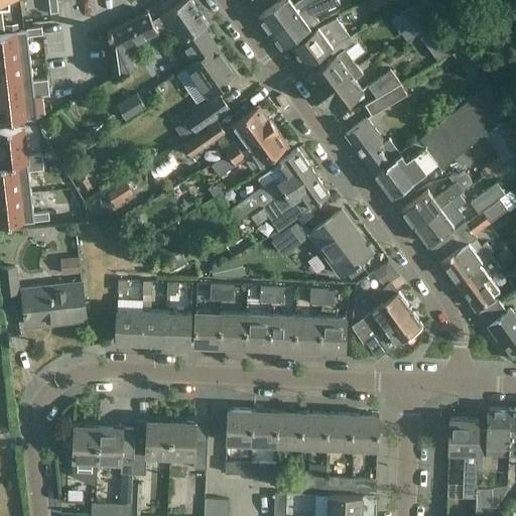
[(0,0),(0,9),(10,8),(8,0),(0,0)]
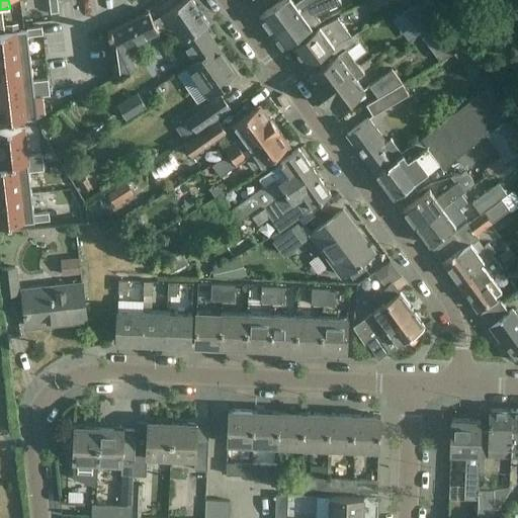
[(57,0),(49,0),(51,12),(59,11),(57,0)]
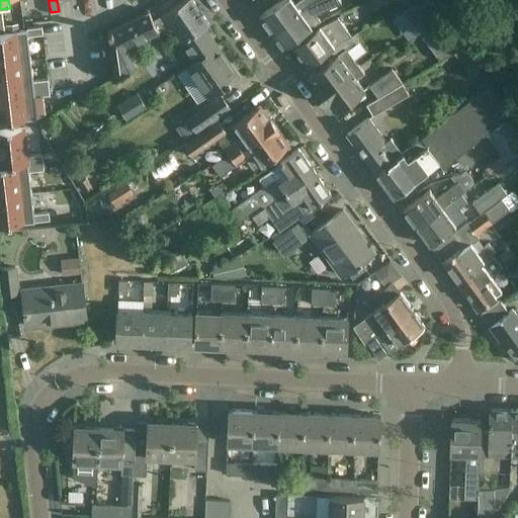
[(185,0),(164,15),(164,16),(154,21),(149,10),(108,30),(114,79),(137,66),(127,47),(159,31),(171,25),(193,59),(217,44),(204,26),(209,24),(192,0),(185,0)]
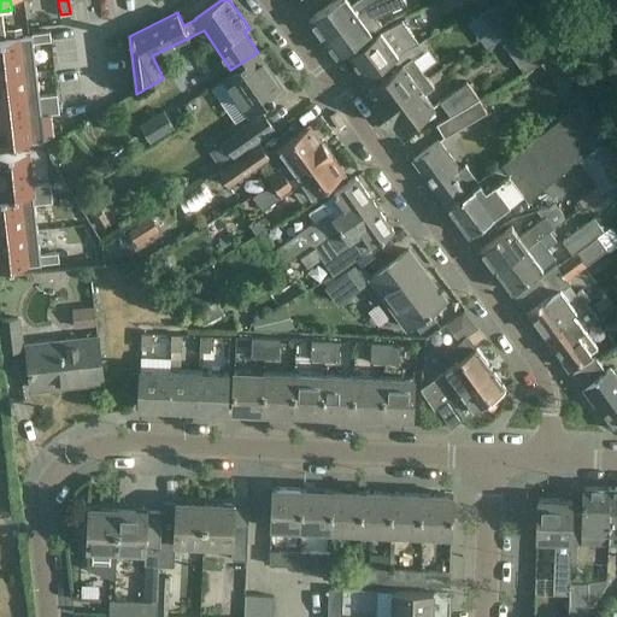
[(380,0),(357,0),(351,5),(347,0),(336,0),(310,21),(323,39),(372,4),(380,0)]
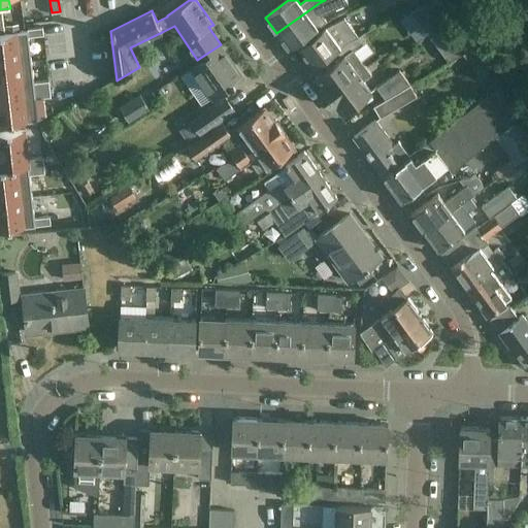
[(348,2),(345,0),(325,0),(319,3),(276,33),(289,48),(326,21),(321,13),(348,2)]
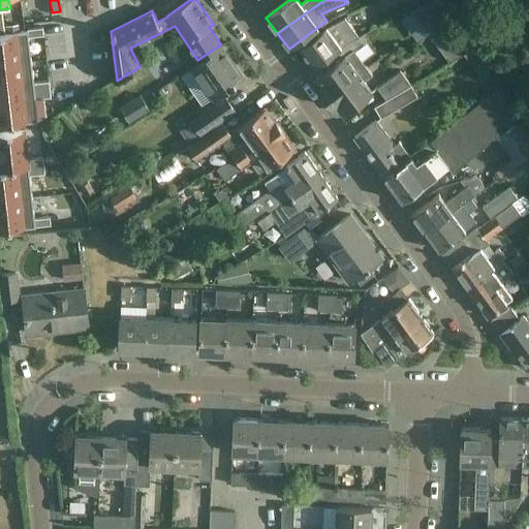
[(441,0),(435,0),(425,5),(412,11),(429,35),(453,18),(441,0)]
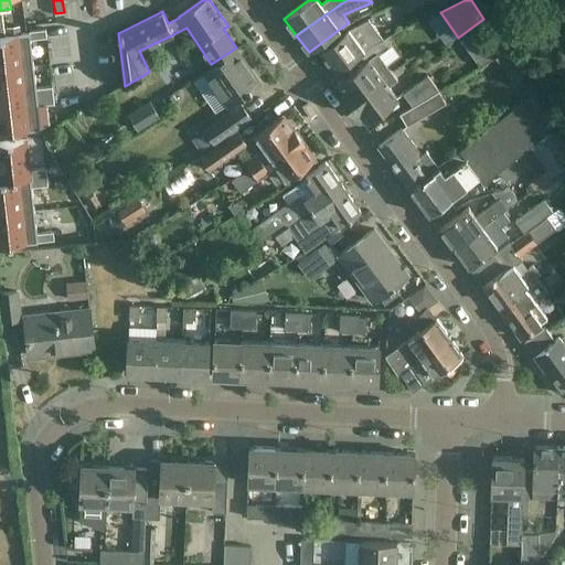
[(349,29),(337,38),(319,51),(336,72),(373,44),(383,39),(368,18),(349,29)]
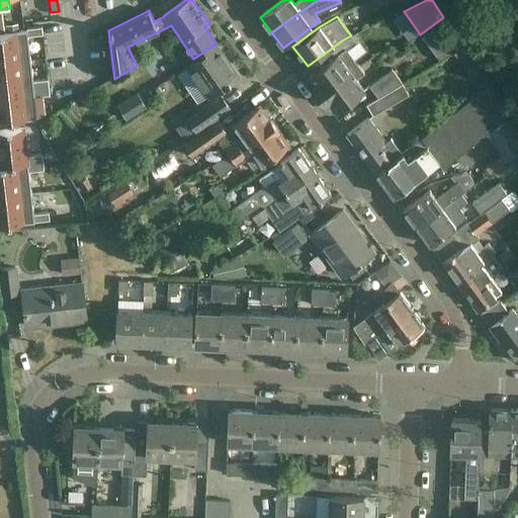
[(463,47),(443,17),(420,34),(440,61),(454,53),(463,47)]
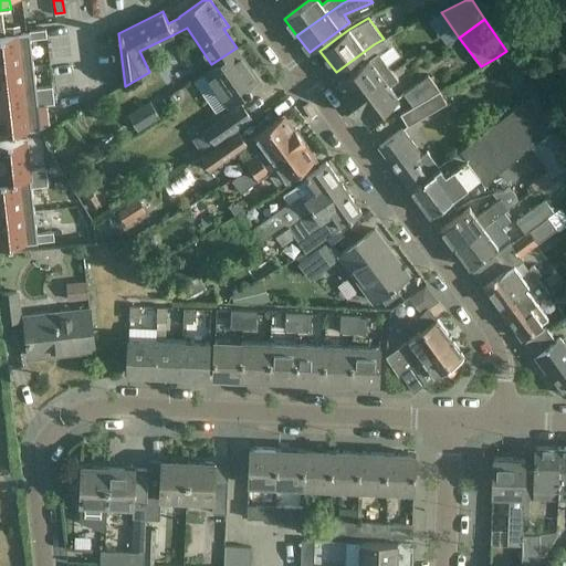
[(0,69),(34,65),(31,39),(48,37),(46,29),(30,31),(30,32),(0,35),(0,69)]
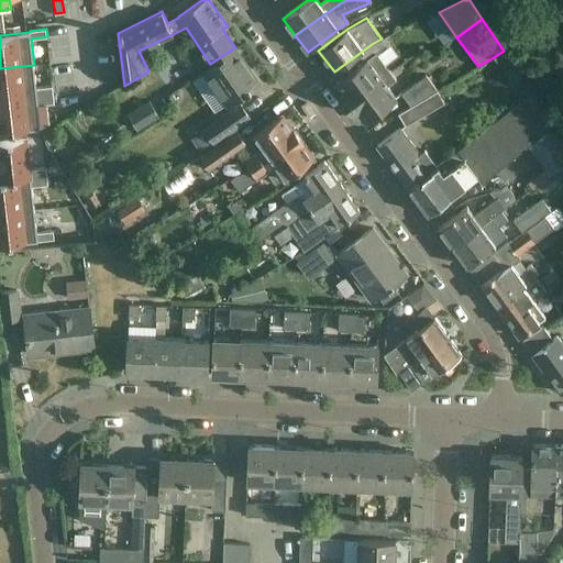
[(235,47),(210,64),(202,69),(227,105),(246,90),(247,92),(251,90),(250,88),(258,81),(235,47)]
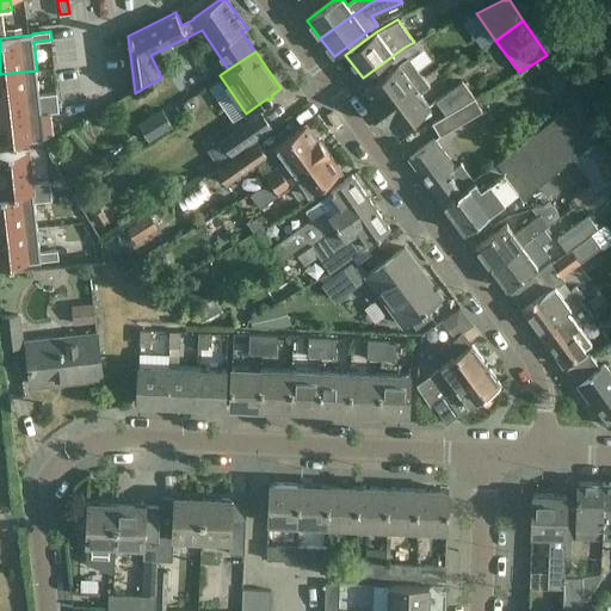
[(573,96),(547,55),(536,62),(565,104),(573,96)]
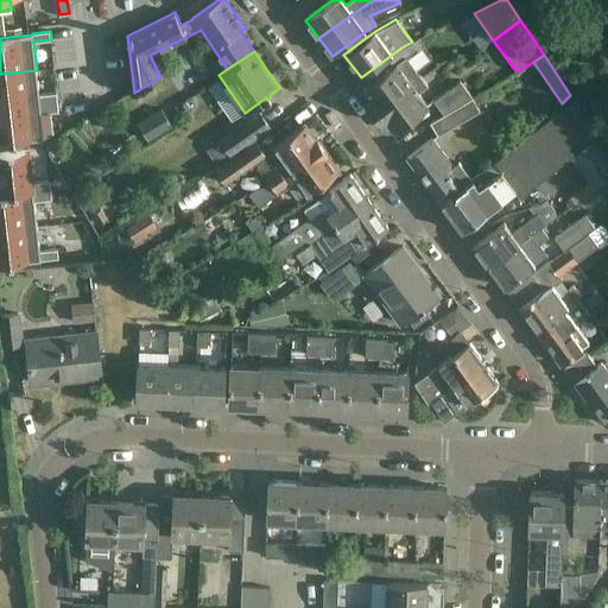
[(406,57),(371,83),(362,89),(371,100),(367,102),(374,113),(422,77),(406,57)]
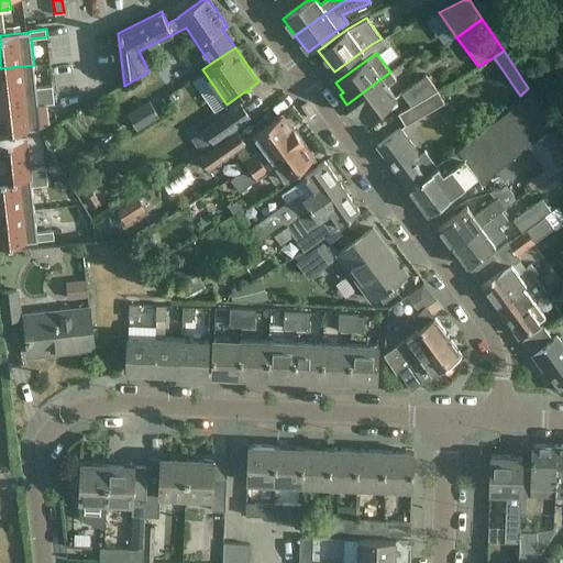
[(0,68),(0,100),(54,95),(53,86),(36,88),(34,65),(0,68)]
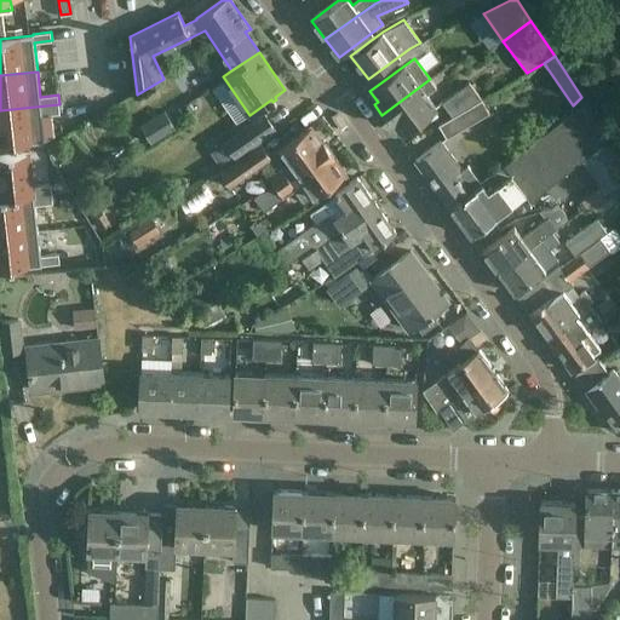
[(436,87),(430,79),(382,115),(390,126),(394,122),(402,133),(436,108),(426,95),(436,87)]
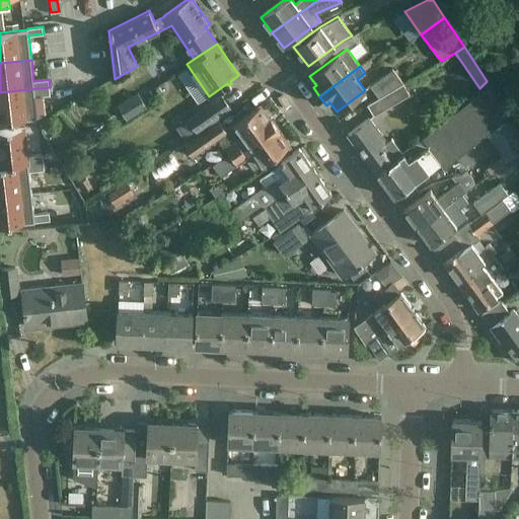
[(370,85),(379,97),(403,83),(392,69),(370,85)]
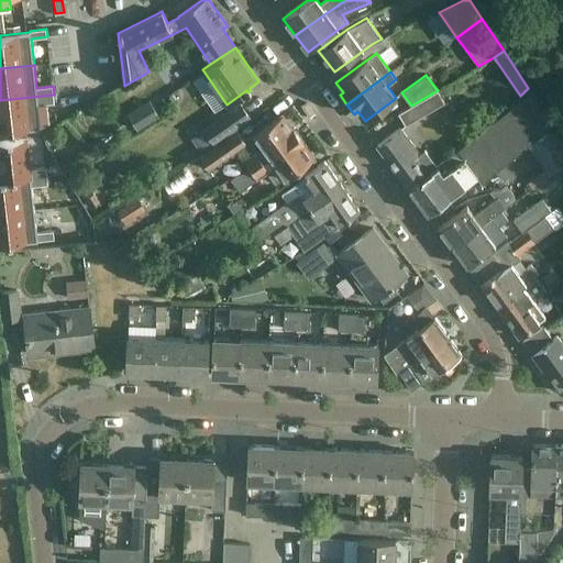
[(445,102),(438,90),(411,106),(398,113),(406,125),(445,102)]
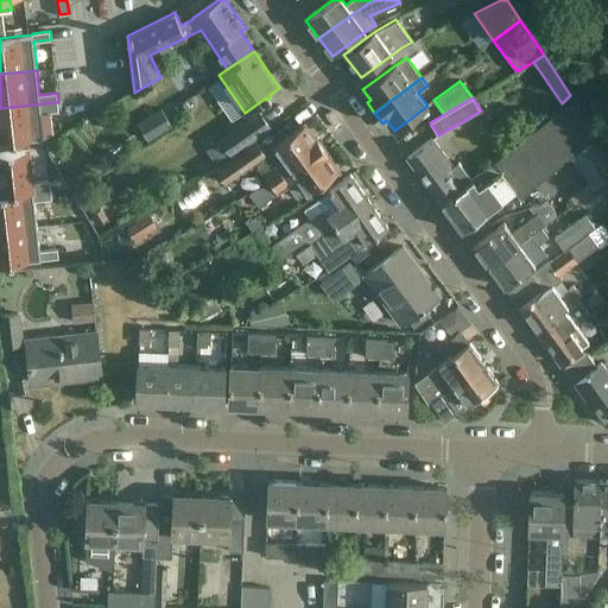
[(0,108),(0,144),(44,139),(42,113),(59,112),(58,102),(0,108)]
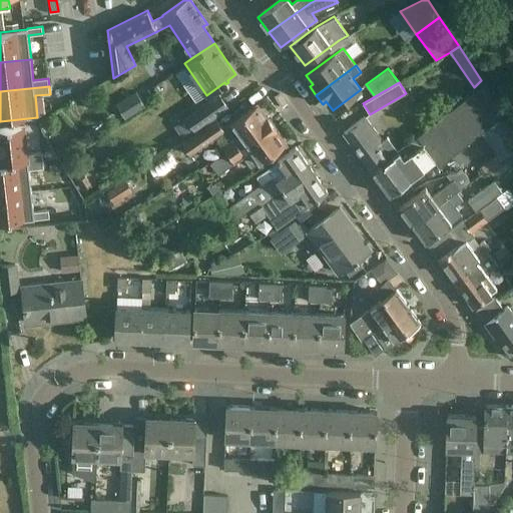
[(497,119),(475,91),(398,151),(373,171),(390,194),(406,182),(424,168),(423,166),(434,157),(441,167),(447,158),(482,132),(498,119),(497,119)]
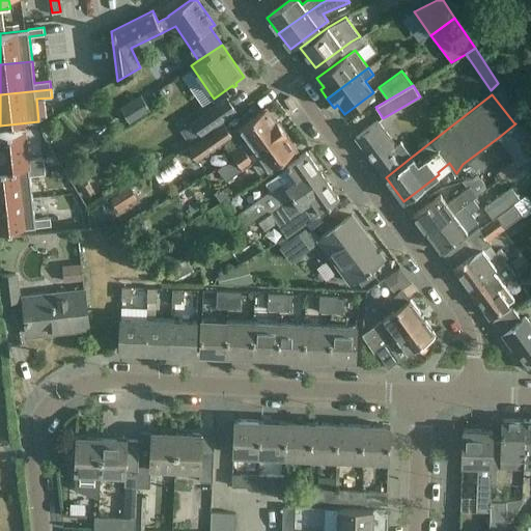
[(227,98),(194,120),(202,133),(235,110),(227,98)]
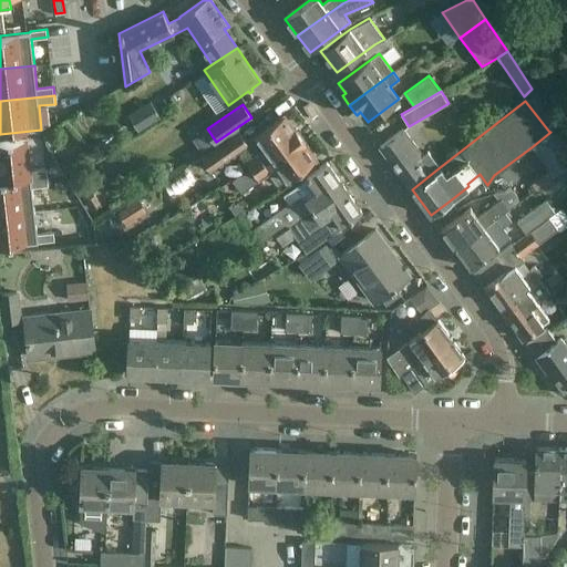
[(253,172),(301,137),(296,129),(295,130),(285,115),(256,136),(265,150),(246,163),(253,172)]
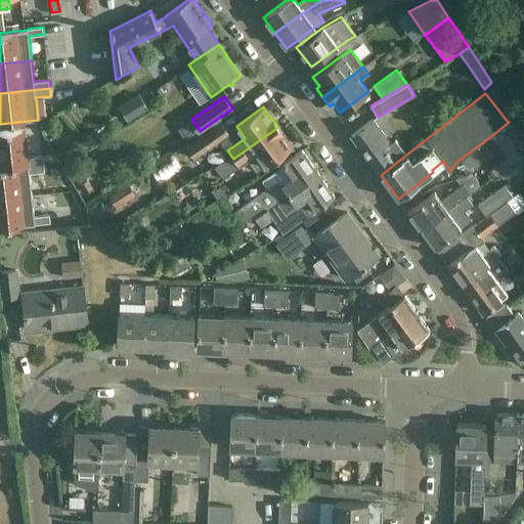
[(492,135),(513,162),(515,161),(514,160),(523,151),(523,132),(513,118),(508,122),(509,122),(492,135)]
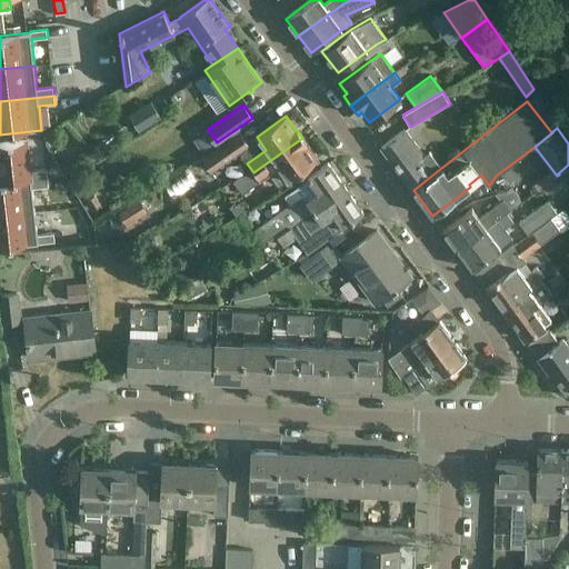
[(405,129),(399,133),(381,147),(413,190),(441,168),(429,152),(425,156),(405,129)]
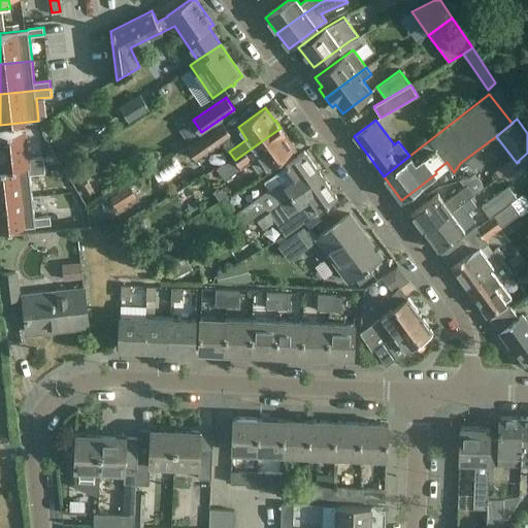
[(196,157),(229,133),(221,121),(188,144),(196,157)]
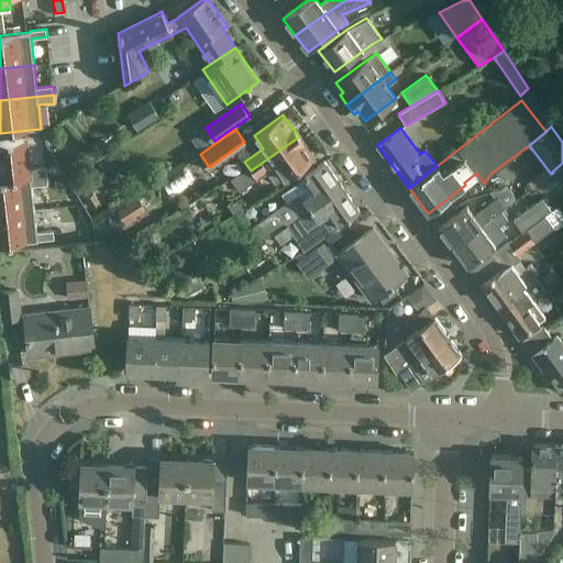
[(305,144),(299,136),(251,170),(236,175),(231,178),(241,191),(257,178),(267,172),(276,184),(284,177),(285,179),(315,158),(304,144),(305,144)]
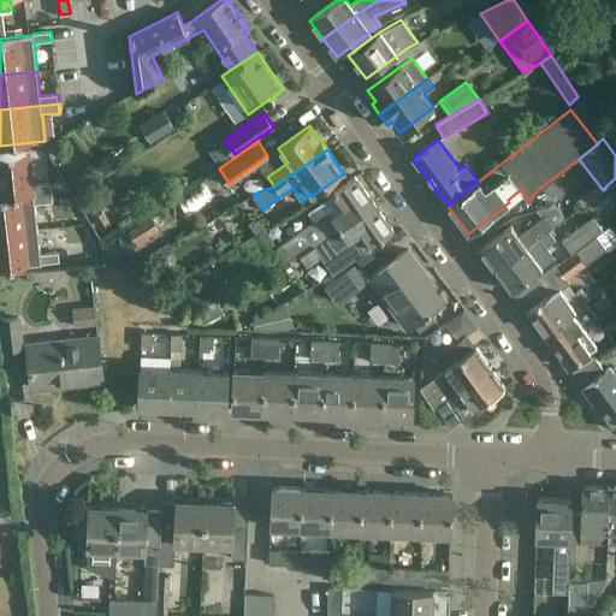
[(0,154),(0,197),(52,193),(51,183),(33,185),(29,152),(0,154)]
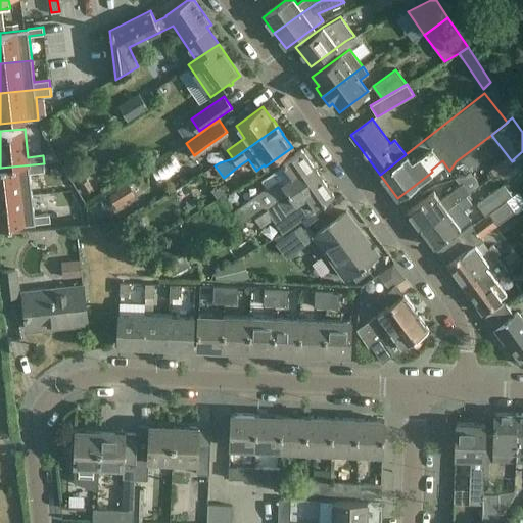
[(301,150),(285,161),(282,163),(283,165),(262,181),(267,188),(235,211),(243,223),(253,216),(254,218),(268,208),(278,201),(277,201),(318,173),(301,150)]
